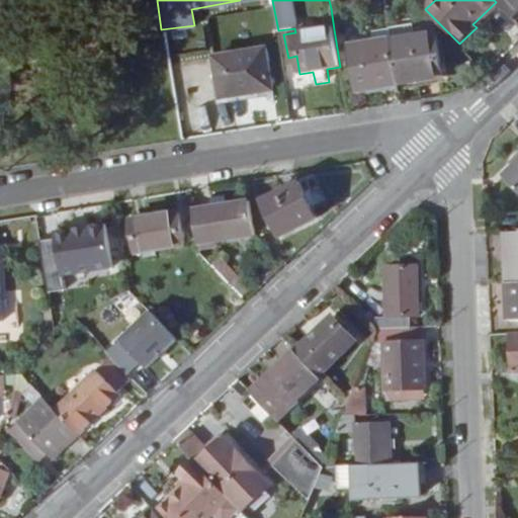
[(512,18),(517,12),(517,0),(494,0),(496,2),(512,18)]
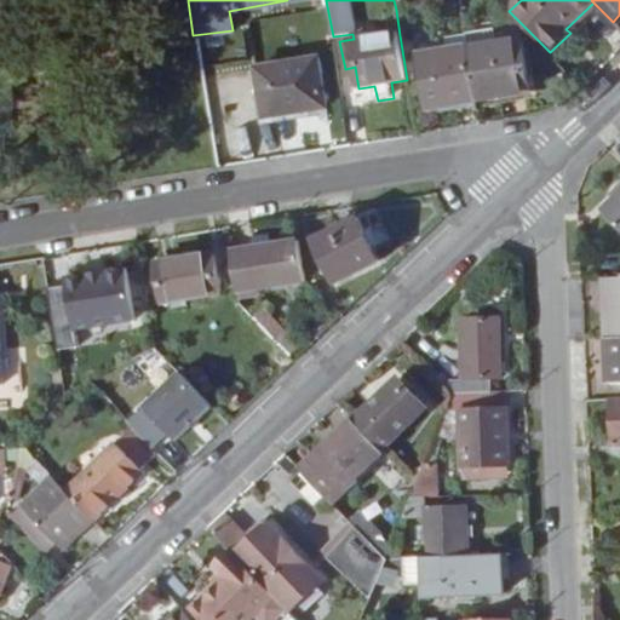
[(447,52),(418,57),(426,110),(477,103),(469,50),(469,49),(466,36),(446,40),(447,52)]
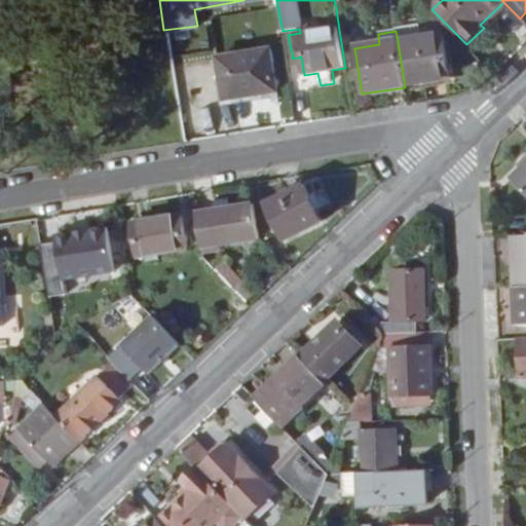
[(405,87),(450,80),(444,35),(398,42),(405,87)]
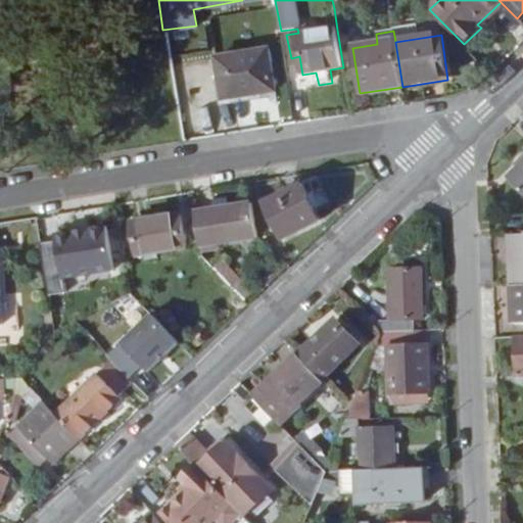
[(225,100),(276,92),(270,50),(219,58),(225,100)]
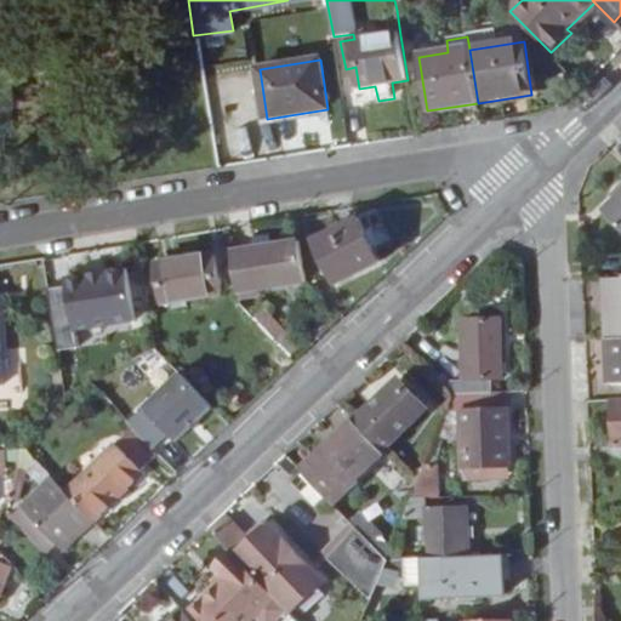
[(620,187),(613,197),(617,201),(607,212),(620,226),(620,187)]
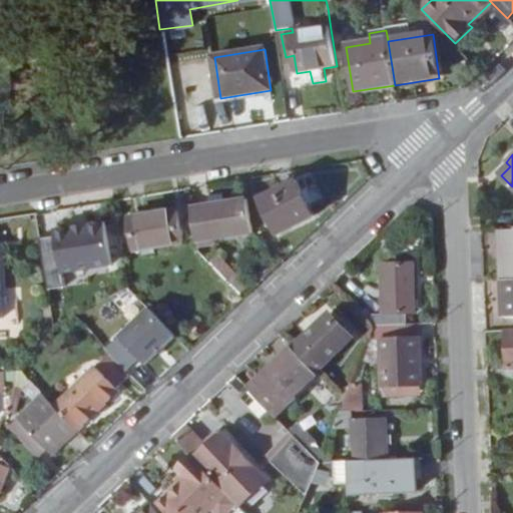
[(315,216),(298,181),(262,199),(280,235),(315,216)]
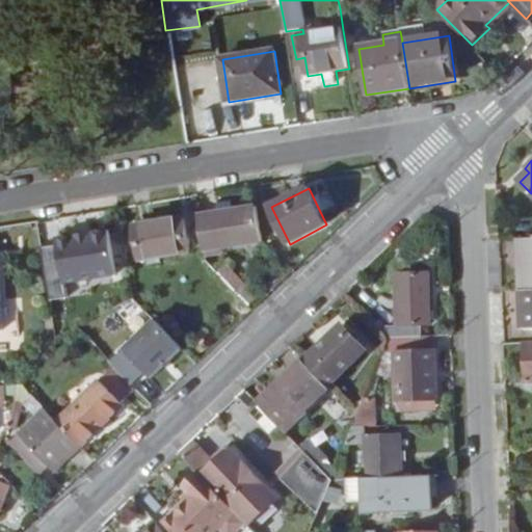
[(202,217),(208,253),(264,241),(258,207),(202,217)]
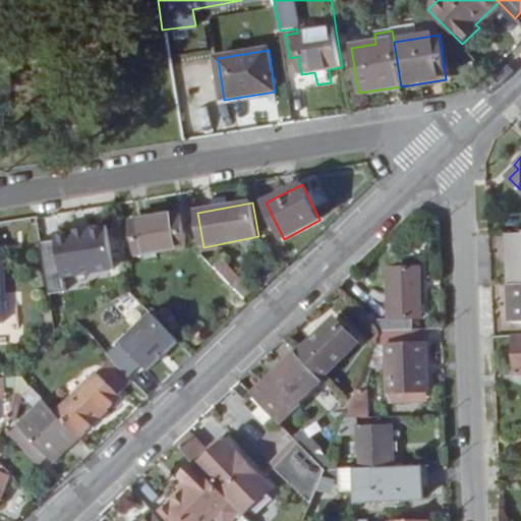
[(137,255),(187,246),(182,214),(167,216),(167,215),(132,221),(137,255)]
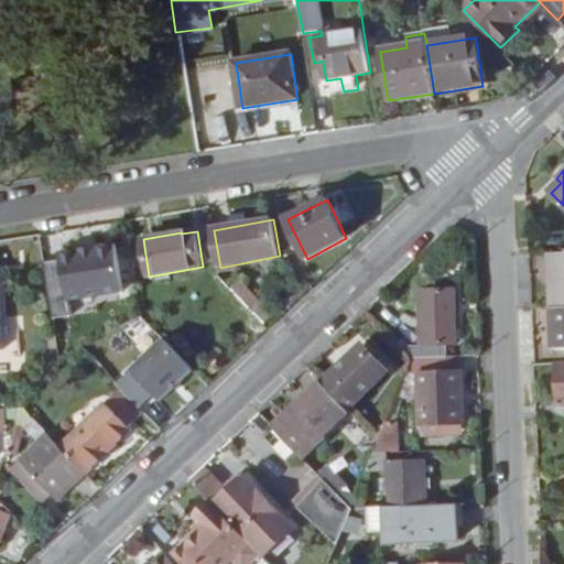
[(62,259),(44,262),(54,318),(71,315),(68,301),(123,291),(117,246),(61,253),(62,259)]
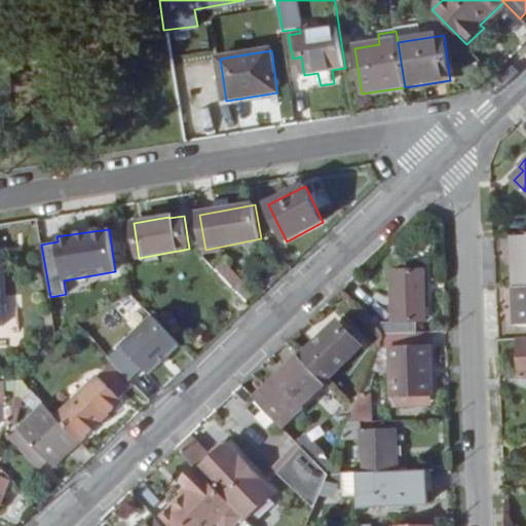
[(525,289),(525,236),(515,237),(517,290),(525,289)]
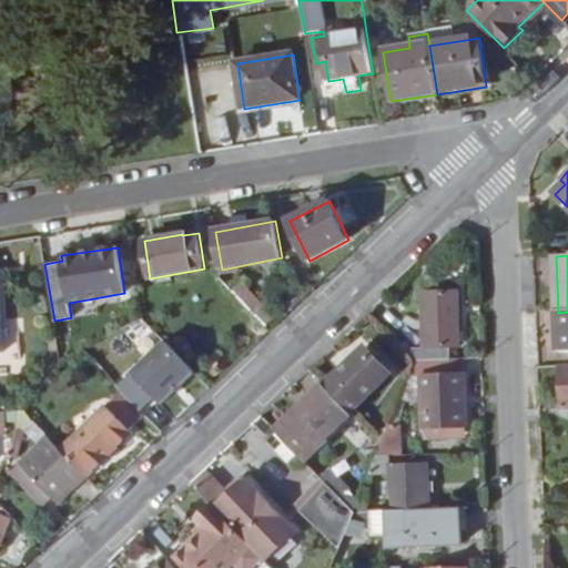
[(234,292),(257,316),(265,325),(275,317),(245,283),(234,292)]
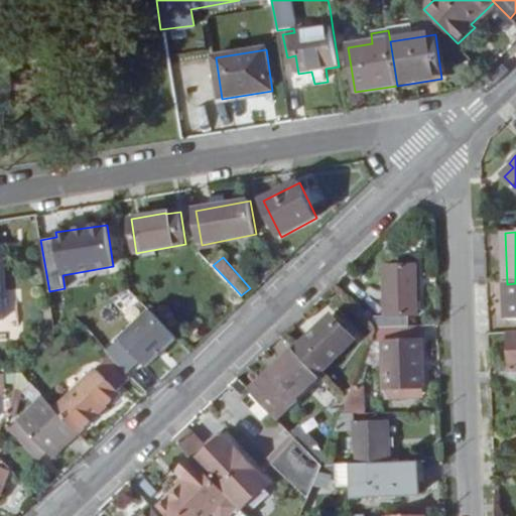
[(416,265),(387,266),(389,317),(418,316),(416,265)]
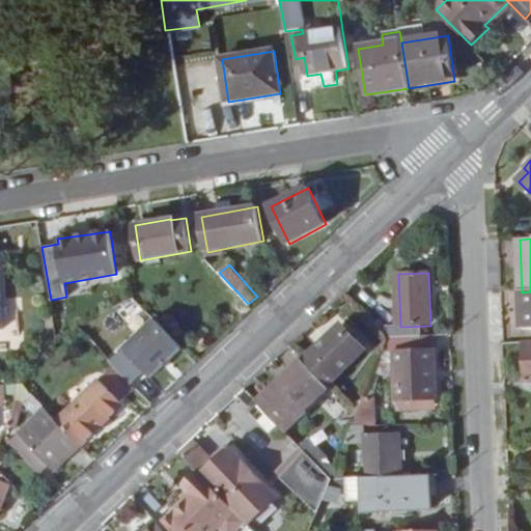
[(530,291),(522,292),(524,330),(530,329),(530,291)]
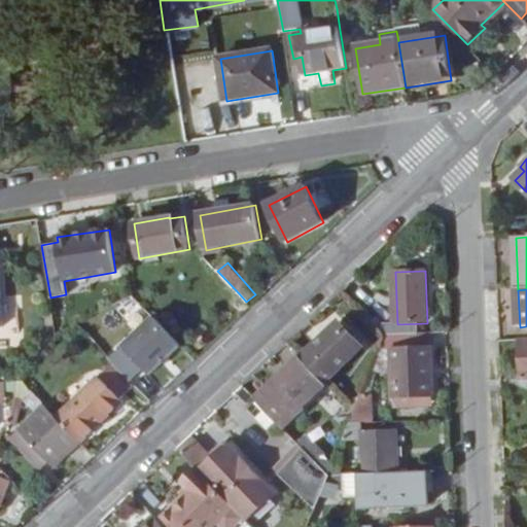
[(182,347),(155,318),(112,360),(115,364),(132,383),(146,370),(152,376),(182,347)]
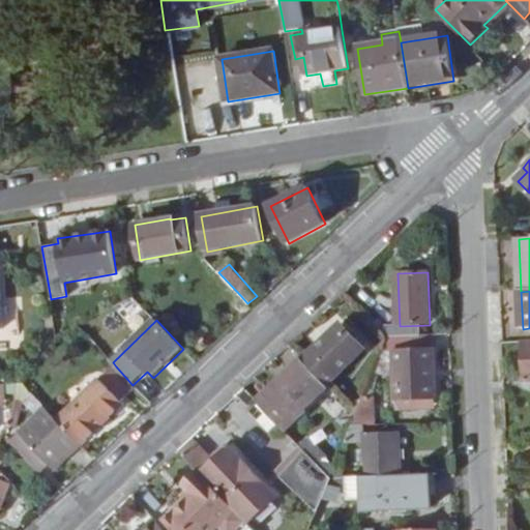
[(303,361),(327,386),(366,349),(342,324),(303,361)]
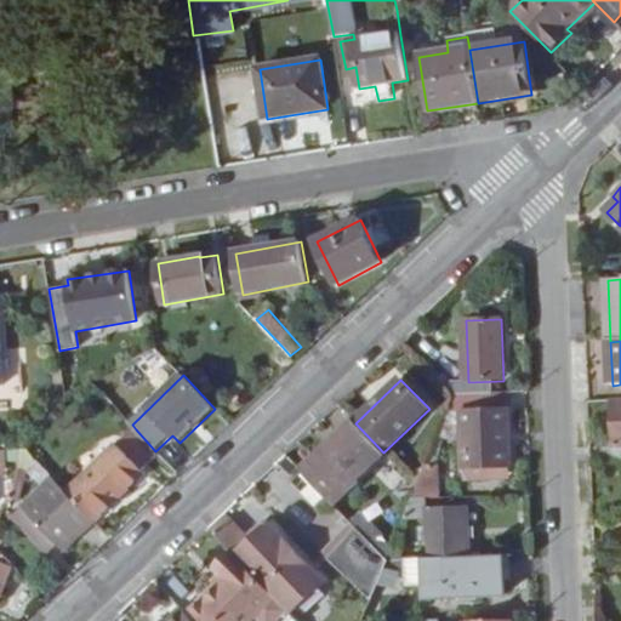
[(496,408),(510,408),(510,393),(496,394),(496,408)]
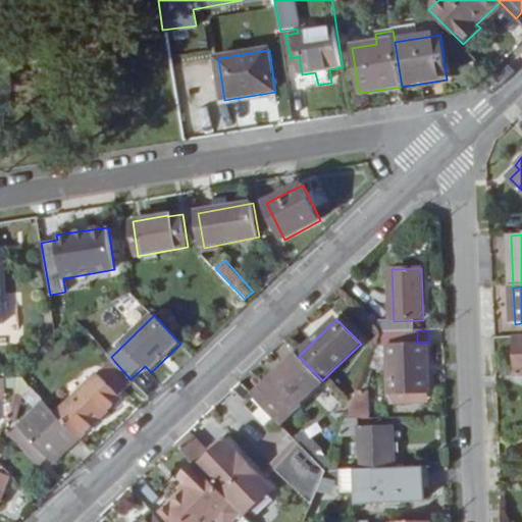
[(392,394),(424,392),(431,392),(428,343),(417,343),(417,331),(382,332),(376,348),(390,347),(392,394)]
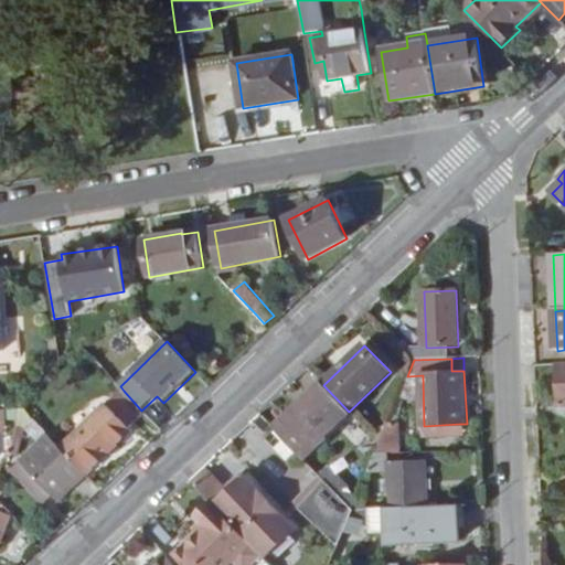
[(350,413),(349,412),(323,385),(322,383),(276,428),(306,460),(328,438),(326,436),(350,413)]
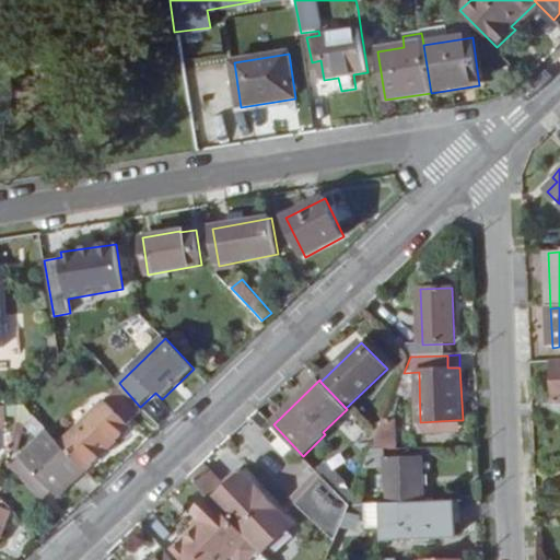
[(61,444),(86,469),(88,471),(132,428),(129,424),(143,410),(140,407),(123,387),(61,444)]
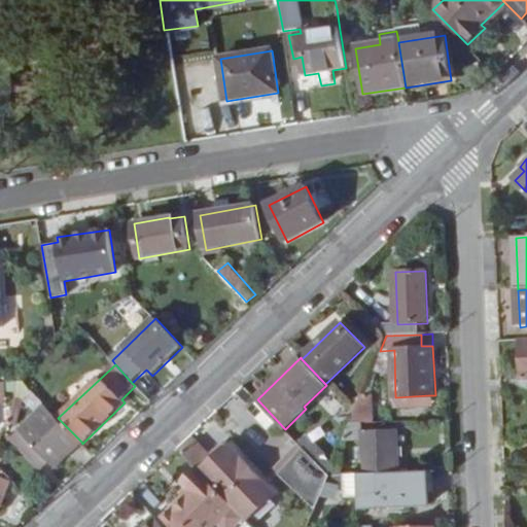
[(257,399),(245,387),(233,398),(290,459),(303,447),(299,443),(285,429),(257,399)]
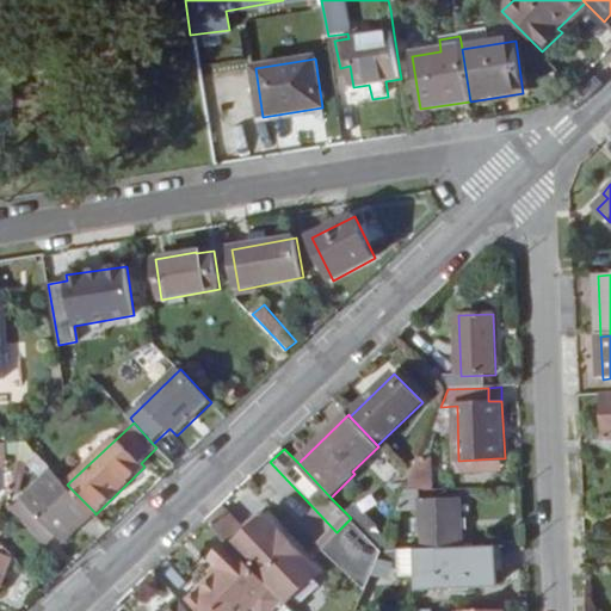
[(406,492),(419,492),(434,491),(433,458),(420,458),(411,480),(406,492)]
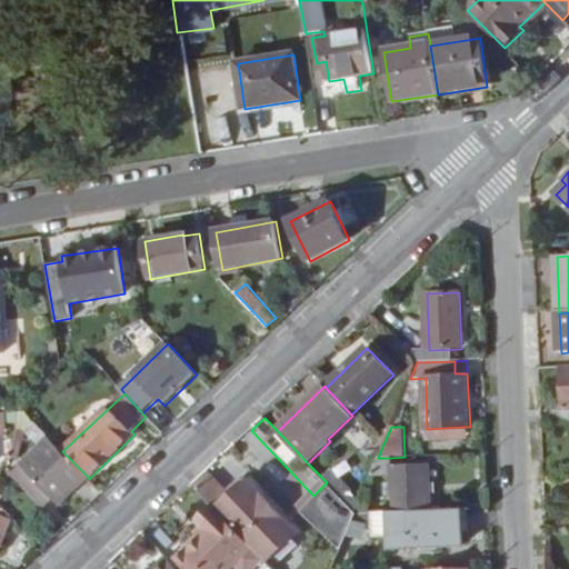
[(470,427),(427,429),(428,439),(470,437),(470,427)]
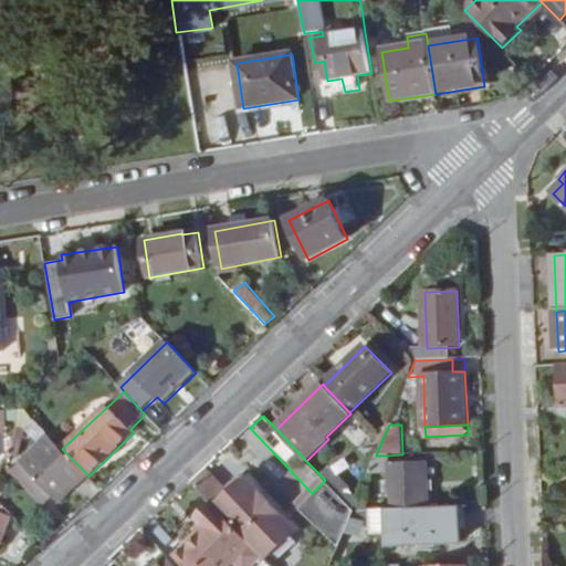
[(87,474),(62,449),(50,436),(22,462),(55,496),(59,501),(87,474)]
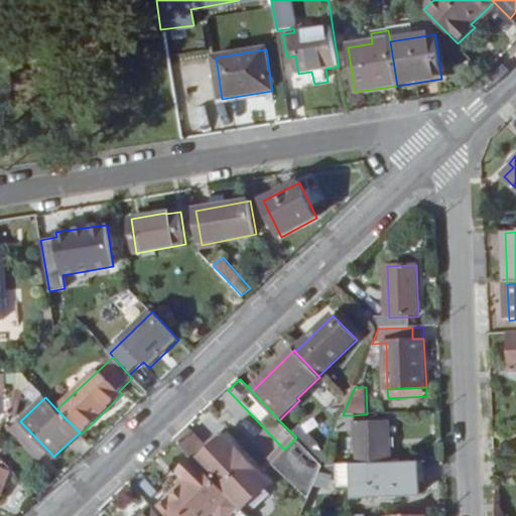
[(355,424),(354,415),(343,415),(337,431),(354,430),(356,465),(391,464),(388,423),(355,424)]
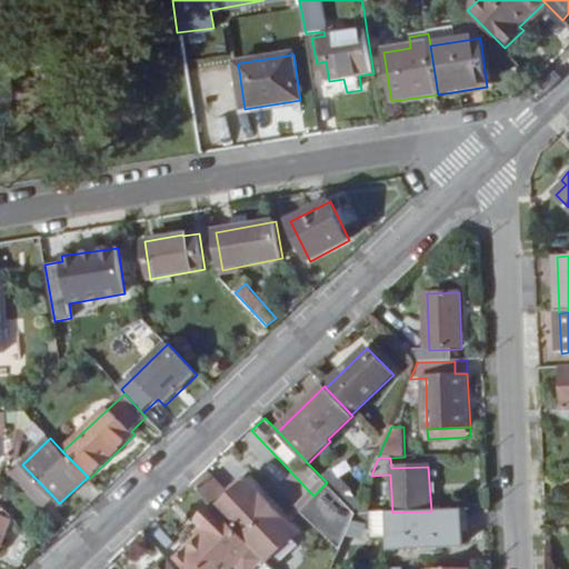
[(15,473),(46,507),(56,499),(22,465),(15,473)]
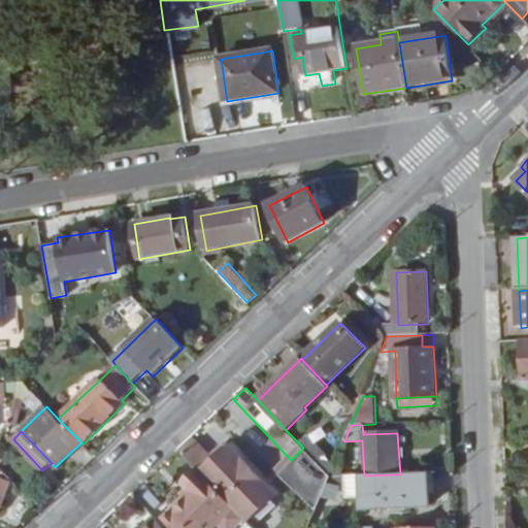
[(307,452),(319,464),(329,456),(309,434),(299,443),(303,448),(307,452)]
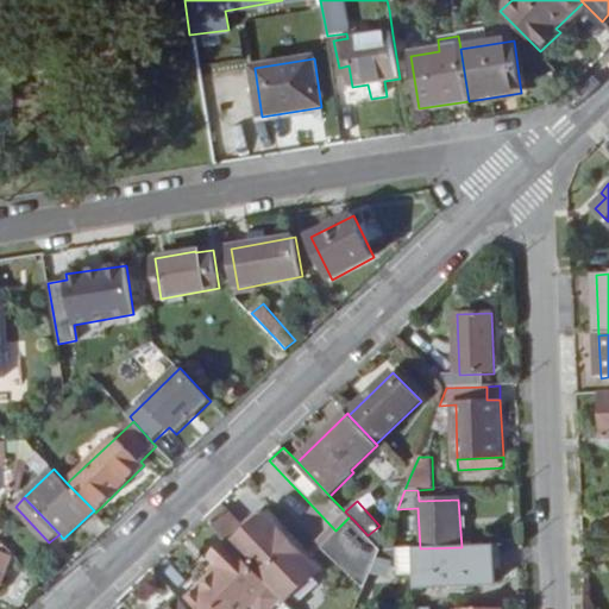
[(318,572),(328,562),(274,506),(264,515),(318,572)]
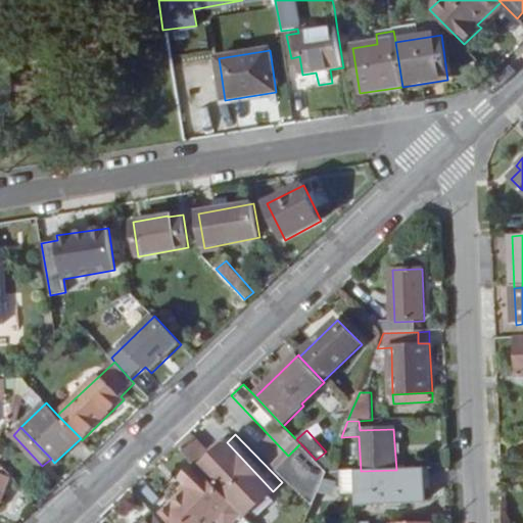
[(245,517),(273,491),(227,442),(214,456),(197,437),(183,450),(200,469),(236,508),(245,517)]
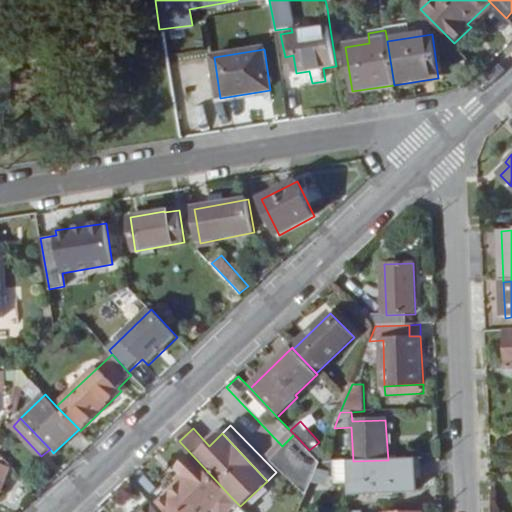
[(321,462),(309,450),(298,438),(273,461),(307,497),(321,462)]
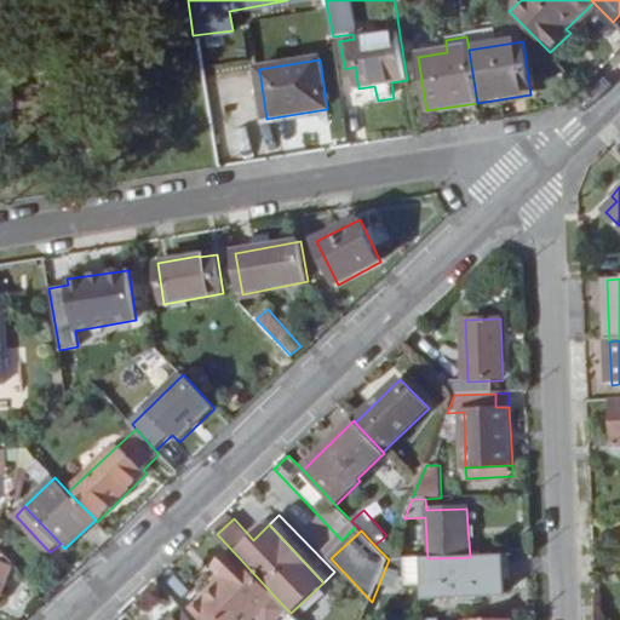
[(470,557),(428,558),(430,597),(505,595),(504,580),(510,579),(509,555),(470,557)]
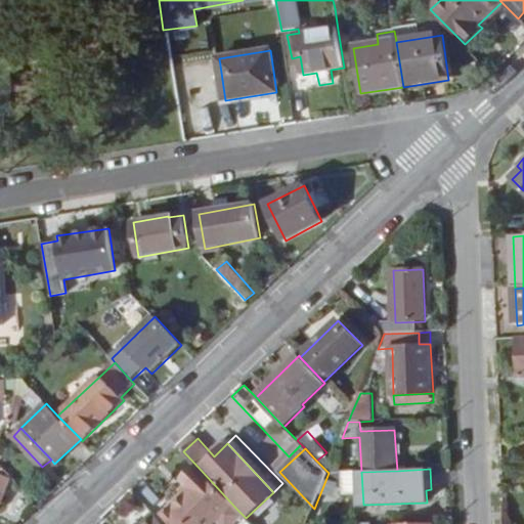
[(219,523),(236,509),(201,470),(186,484),(190,488),(160,518),(164,523),(219,523)]
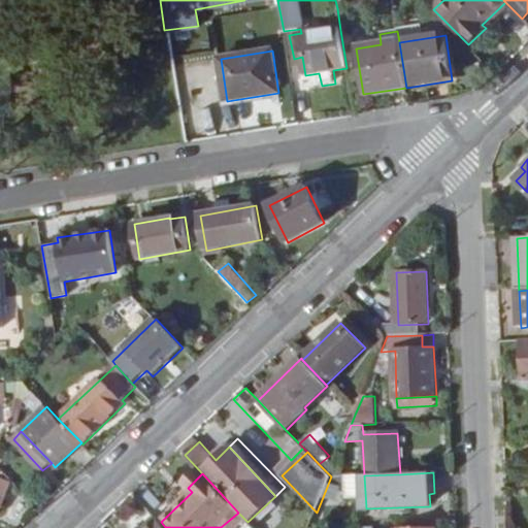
[(0,510),(10,485),(0,481),(0,510)]
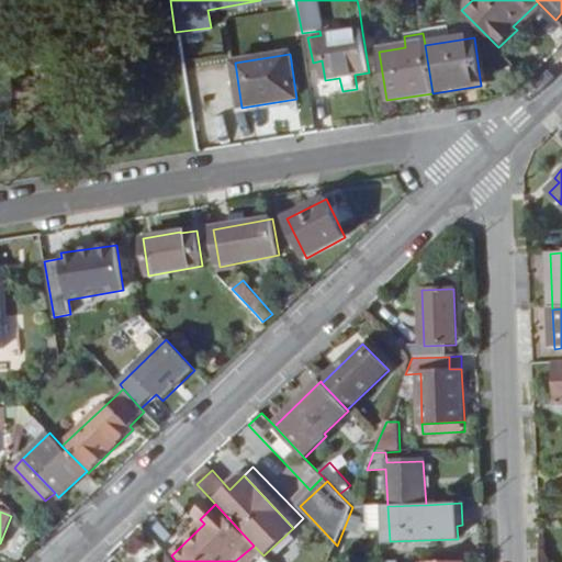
[(176,561),(171,555),(167,552),(157,561),(176,561)]
